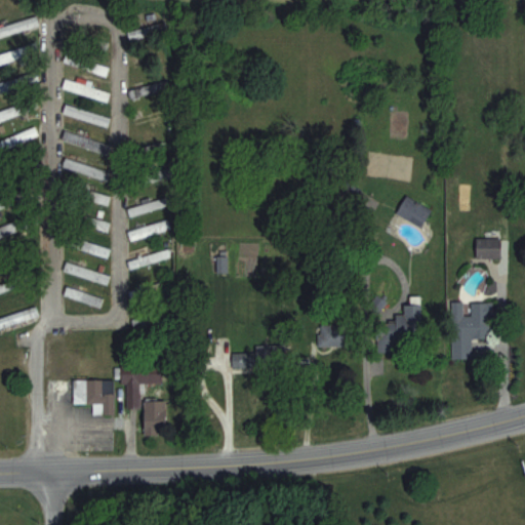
[(0,37),(40,26),(37,15),(0,27),(0,37)]
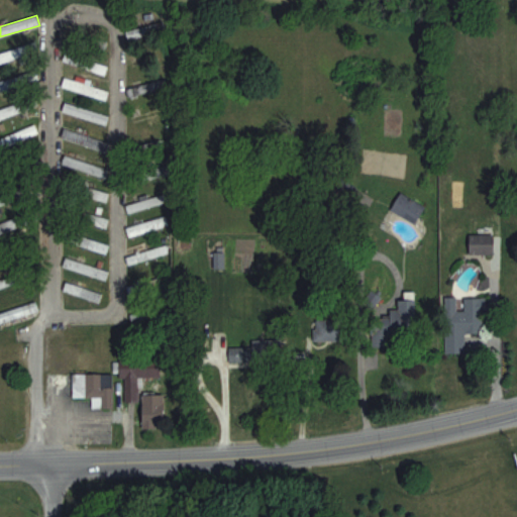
[(126,32),(129,40),(168,29),(166,21),(126,32)]
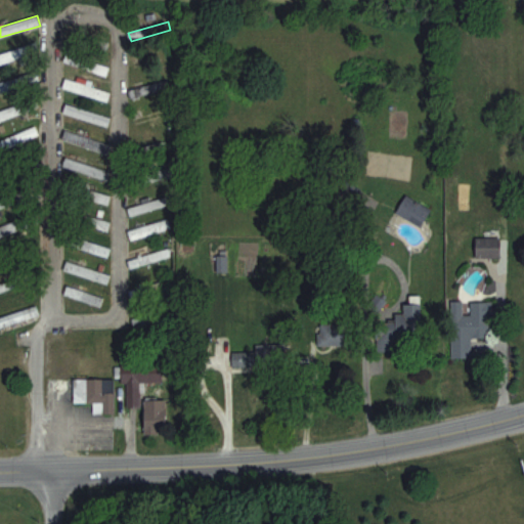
[(0,53),(0,62),(36,53),(34,44),(0,53)]
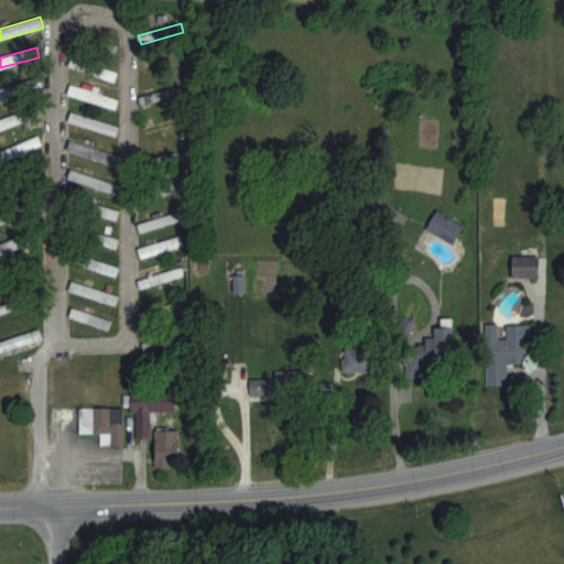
[(0,98),(43,86),(40,76),(0,87),(0,98)]
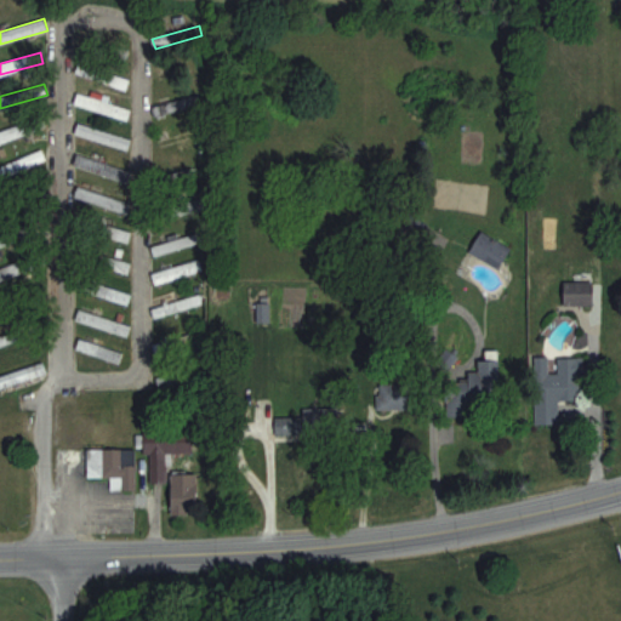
[(131,109),(79,92),(77,103),(127,119),(131,109)]
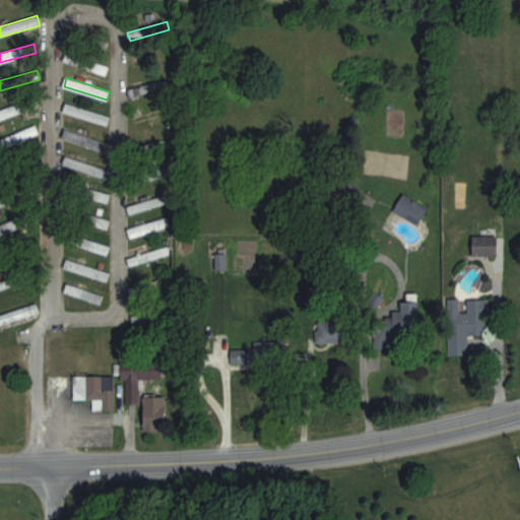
[(168,88),(166,79),(128,88),(131,98),(168,88)]
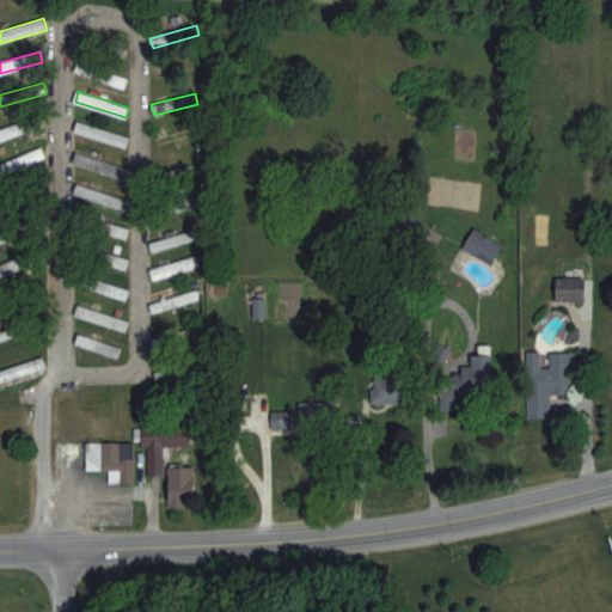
[(0,128),(0,140),(36,129),(32,118),(0,128)]
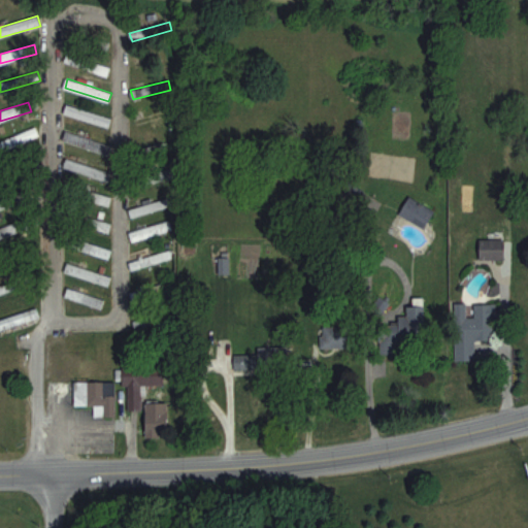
[(65,112),(107,127),(110,119),(68,104),(65,112)]
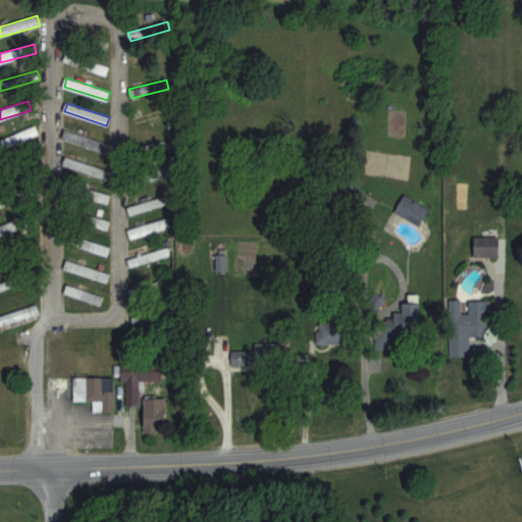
[(0,141),(0,152),(39,135),(35,124),(0,141)]
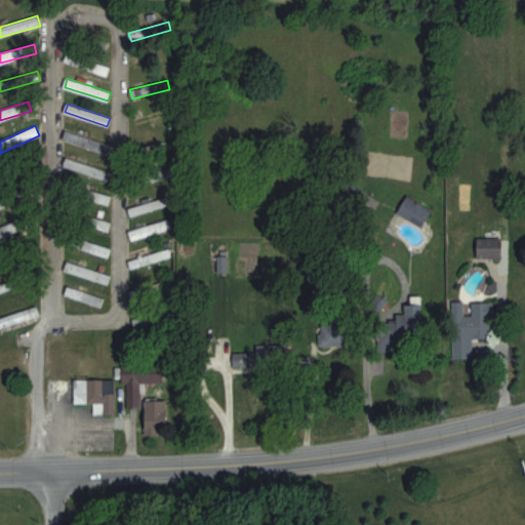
[(111,195),(88,188),(85,198),(109,205),(111,195)]
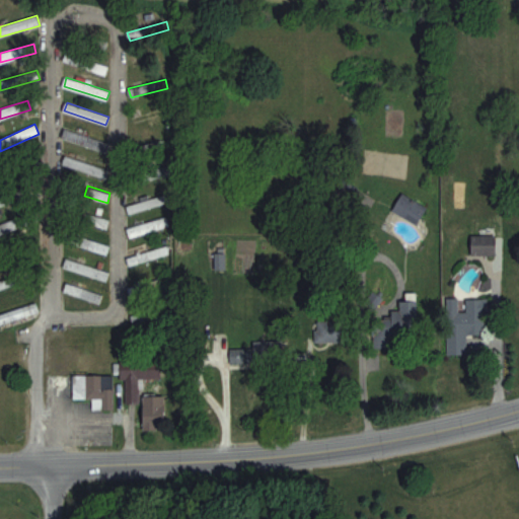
[(0,194),(0,205),(11,203),(9,193),(0,194)]
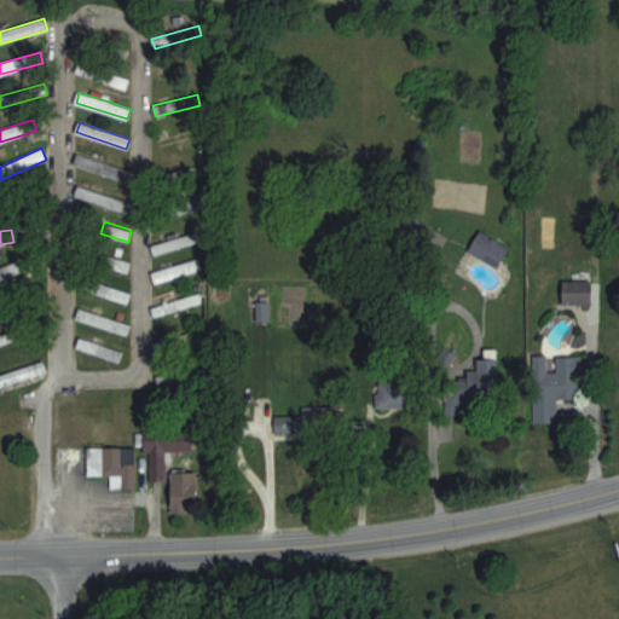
[(468,250),(497,268),(510,247),(481,230),(468,250)]
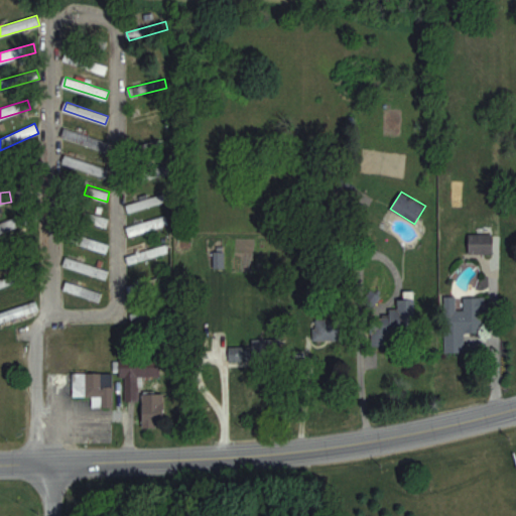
[(107,226),(109,217),(80,211),(78,220),(107,226)]
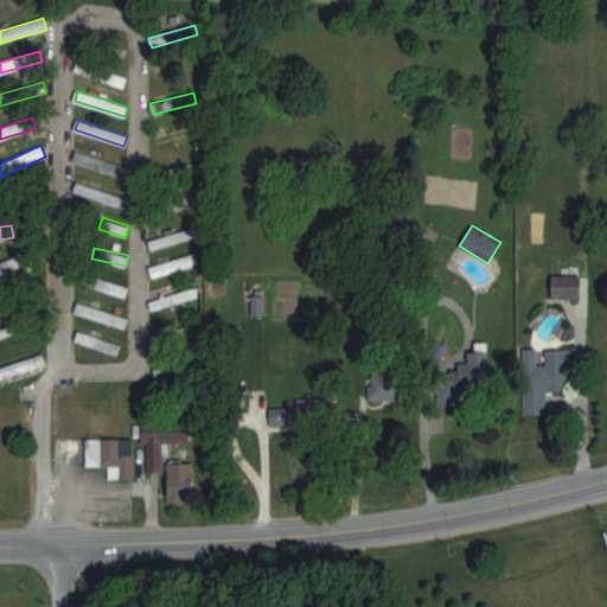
[(128,286),(84,272),(81,283),(125,298),(128,286)]
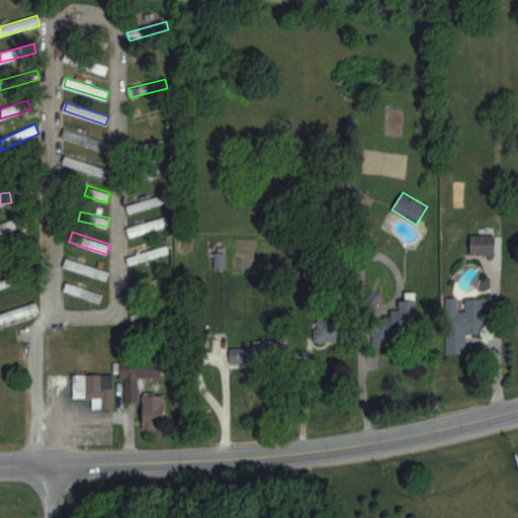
[(495,234),(471,234),(471,254),(495,254),(495,234)]
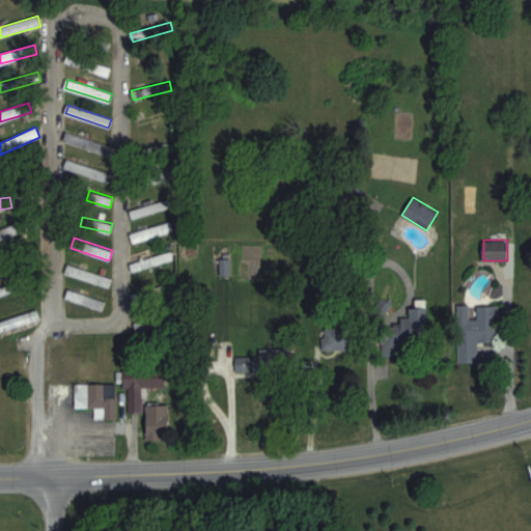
[(133,270),(175,262),(173,252),(132,259),(133,270)]
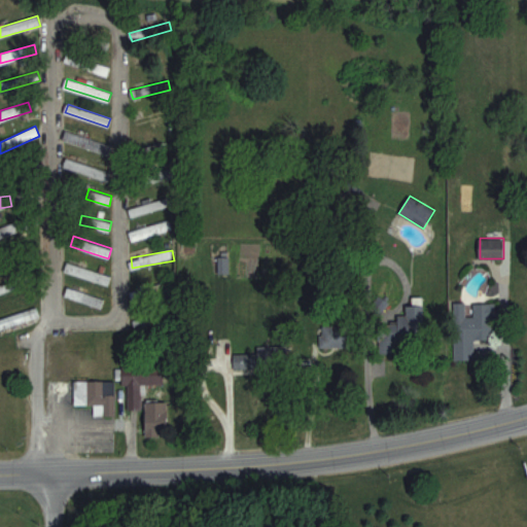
[(65,270),(107,285),(111,276),(69,261),(65,270)]
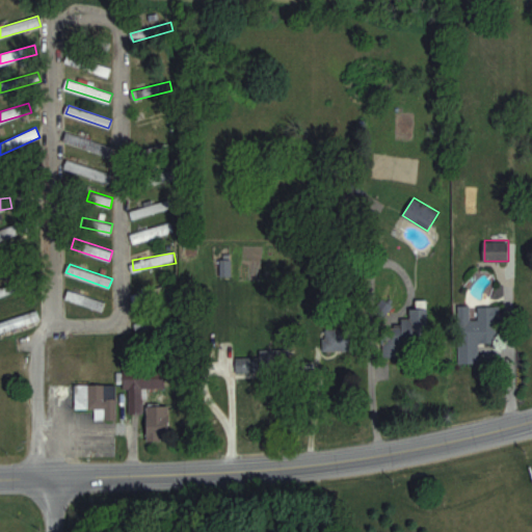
[(0,287),(0,295),(21,290),(19,282),(0,287)]
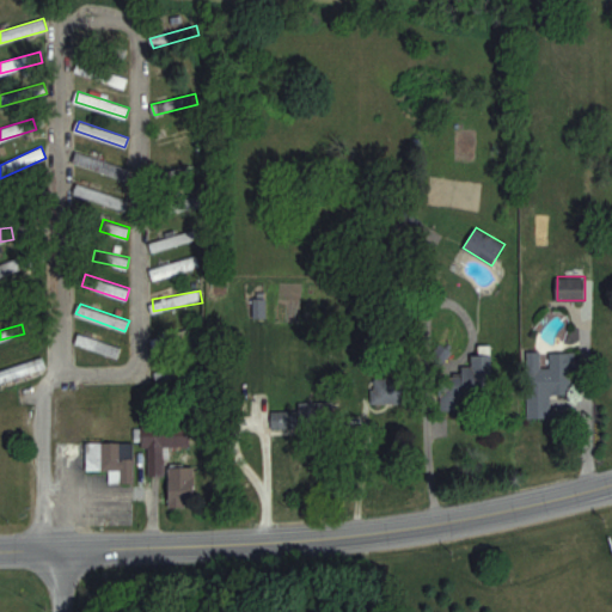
[(77,343),(117,357),(121,347),(79,334),(77,343)]
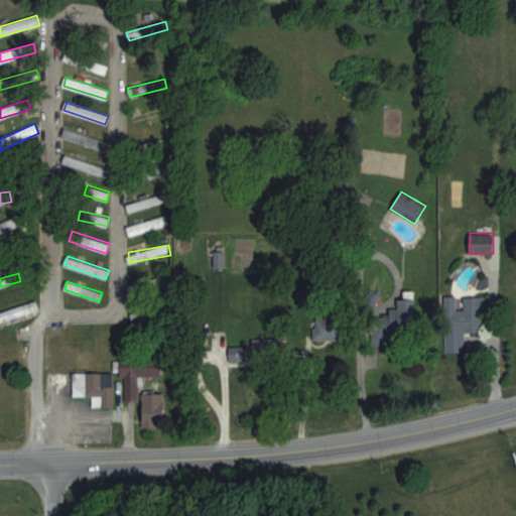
[(443,352),(465,352),(465,332),(482,332),(481,296),(463,296),(463,307),(457,307),(457,295),(443,295),(443,352)]
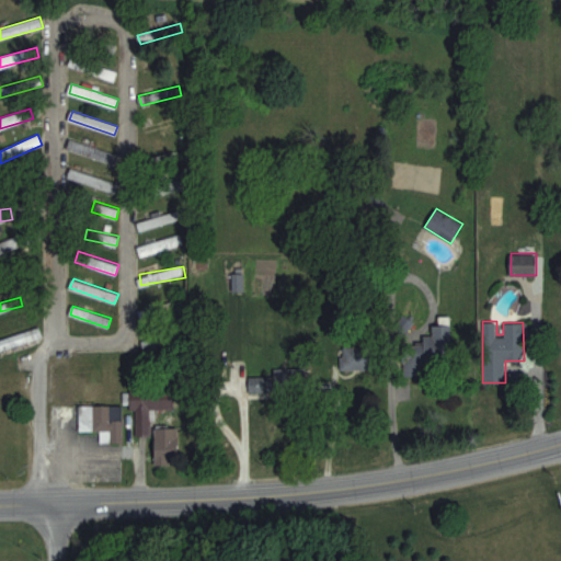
[(0,351),(43,336),(39,327),(0,339),(0,351)]
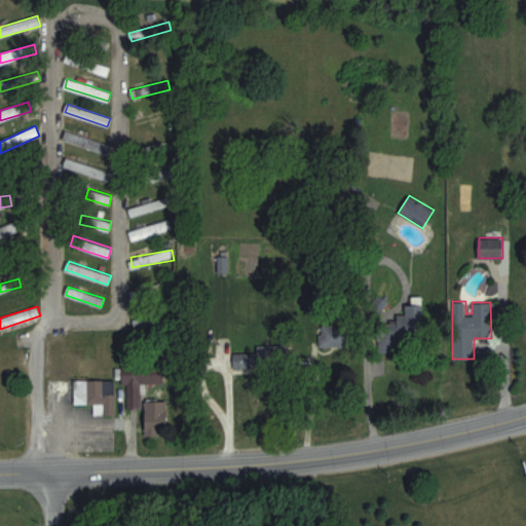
[(422,314),(380,313),(380,349),(422,350),(422,314)]
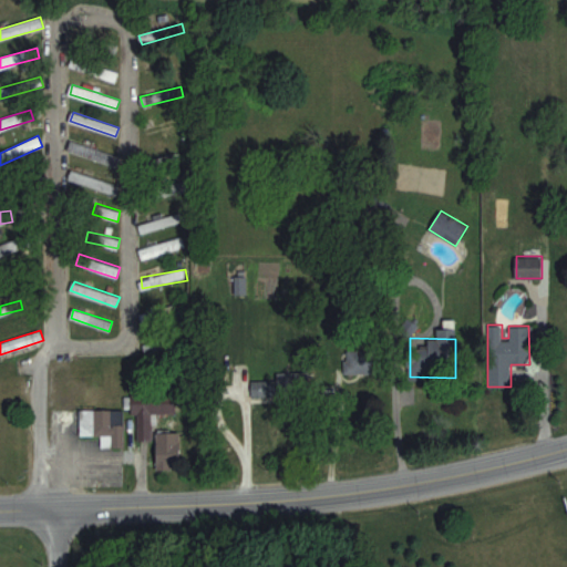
[(131,351),(132,366),(151,363),(150,349),(131,351)]
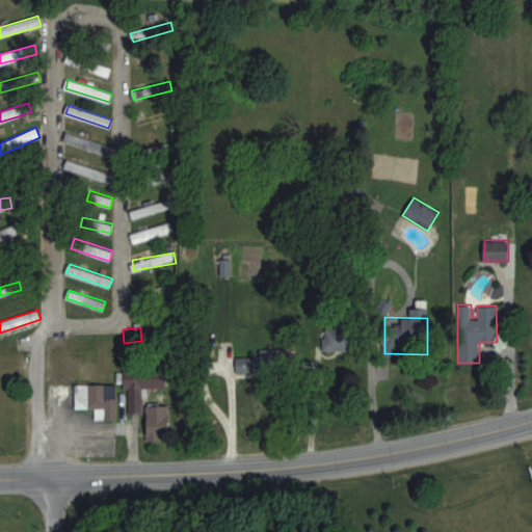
[(237,372),(288,372),(288,349),(259,349),(259,356),(237,356),(237,372)]
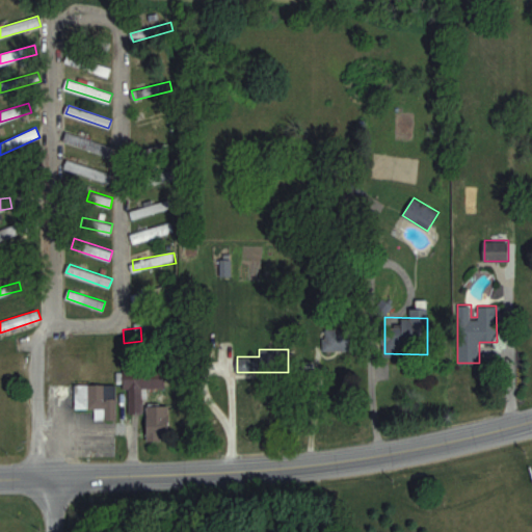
[(124,367),(124,388),(129,388),(129,413),(143,413),(143,387),(165,387),(165,366),(124,367)]
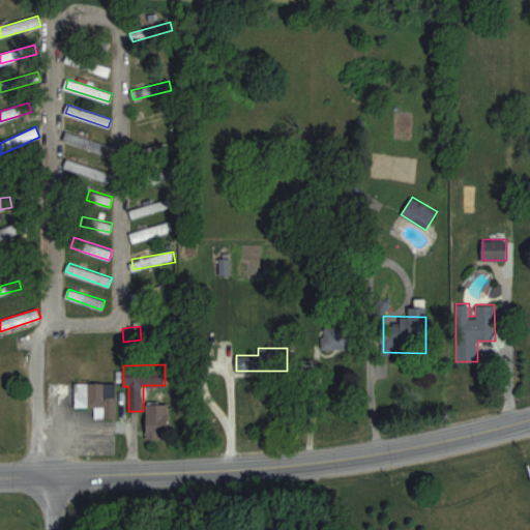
[(117,382),(75,382),(75,407),(96,407),(96,417),(117,417),(117,382)]
